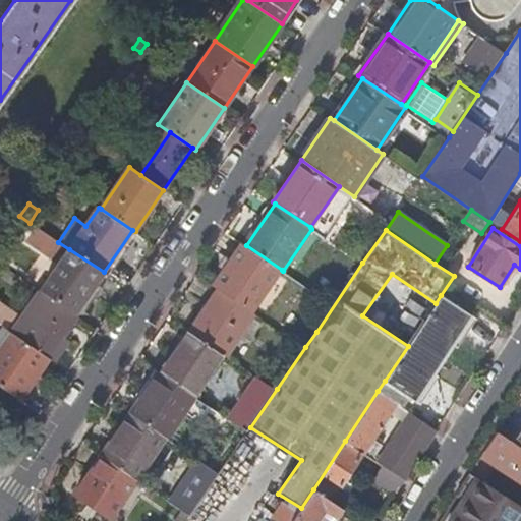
[(60,264),(41,292),(54,300),(74,314),(104,272),(69,249),(58,242),(56,241),(48,254),(60,264)]
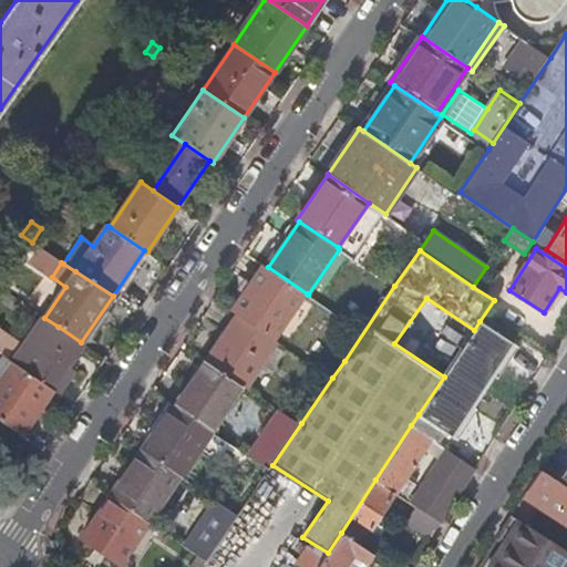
[(238,315),(276,339),(307,294),(268,267),(266,266),(235,311),(238,315)]
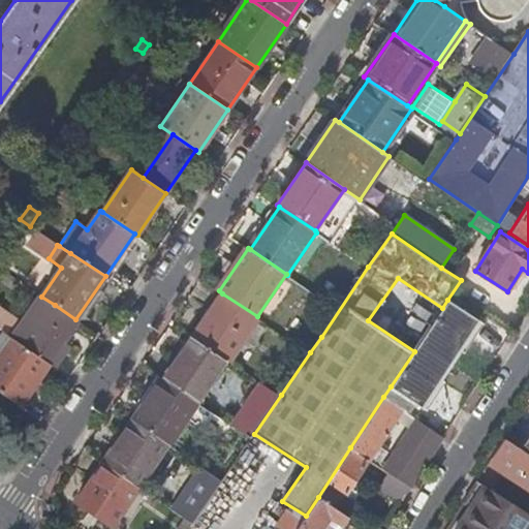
[(227,359),(230,361),(259,318),(257,316),(222,293),(193,336),(227,359)]
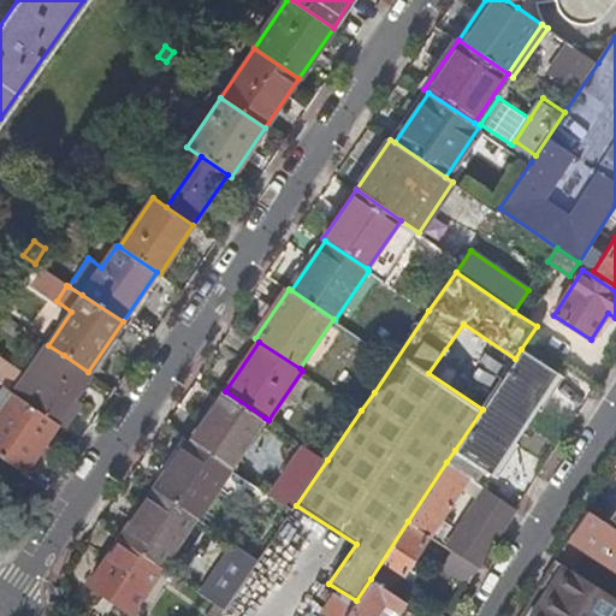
[(30,403),(59,424),(77,397),(92,374),(88,372),(64,355),(48,345),(47,344),(21,381),(3,369),(0,373),(0,383),(15,394),(30,403)]
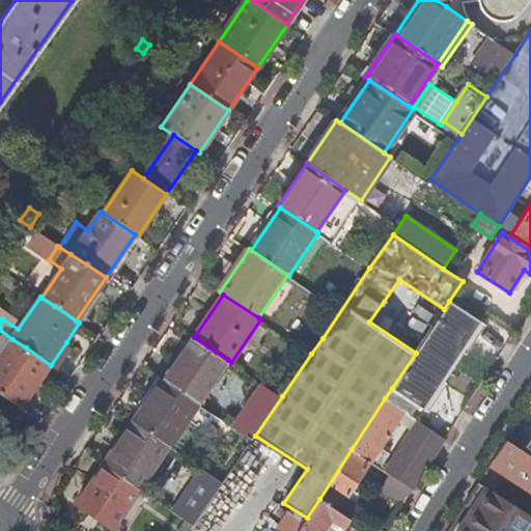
[(416,353),(392,388),(422,408),(480,322),(449,301),(444,309),(416,353)]
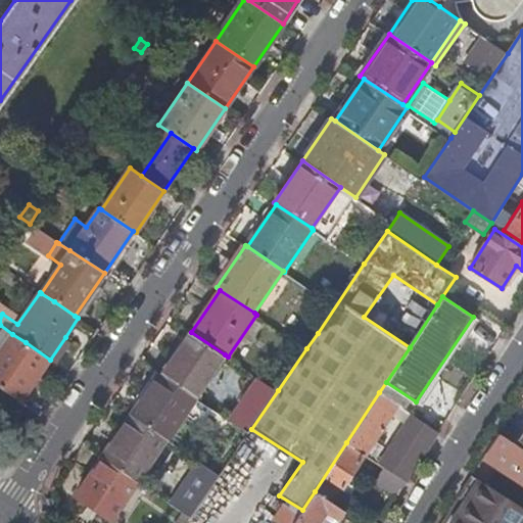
[(306,348),(318,333),(306,326),(296,341),(306,348)]
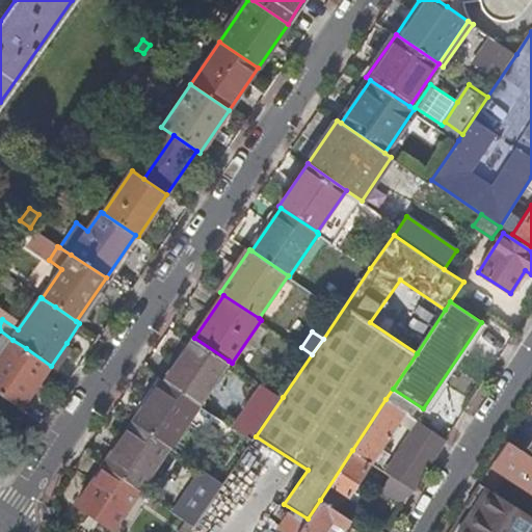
[(165,381),(198,404),(229,361),(194,338),(187,349),(183,346),(173,361),(177,364),(165,381)]
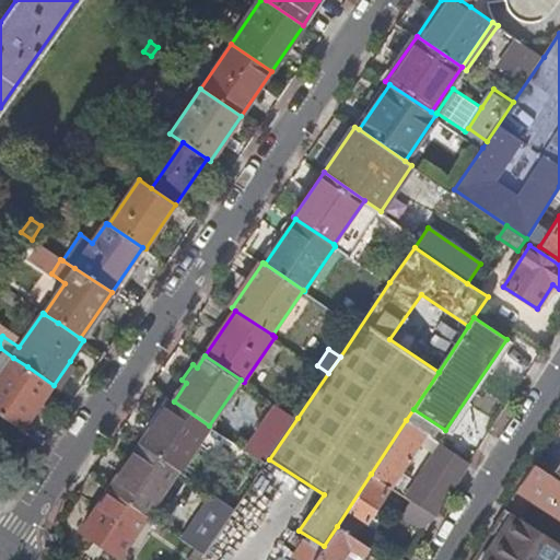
[(0,376),(0,415),(23,430),(54,385),(27,366),(13,358),(0,376)]
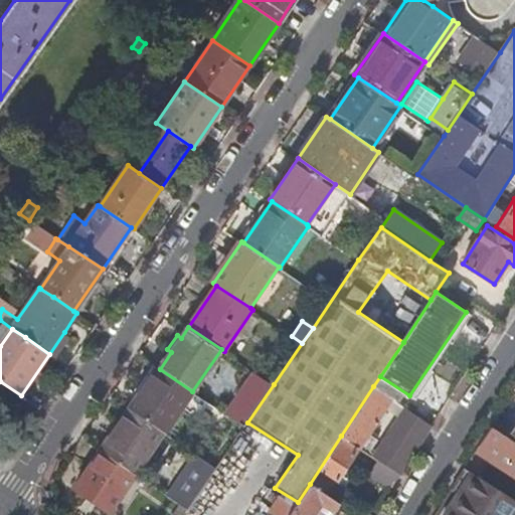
[(49,354),(56,358),(70,336),(64,332),(49,354)]
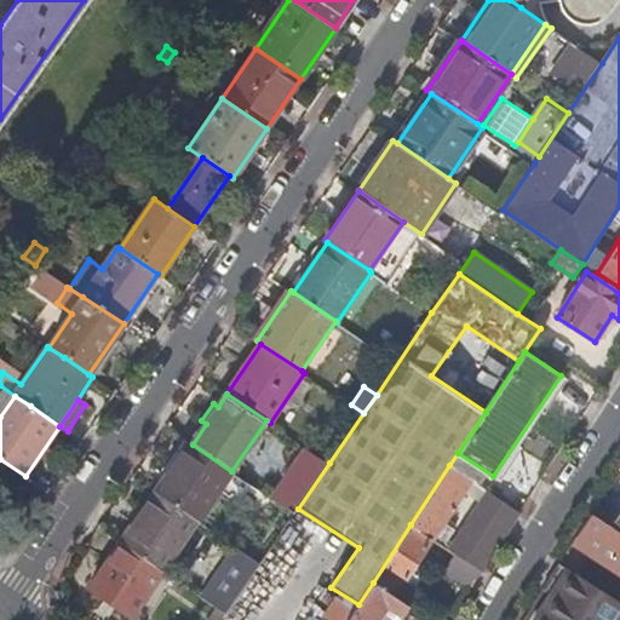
[(197,521),(231,471),(193,445),(189,442),(155,493),(196,521),(197,521)]
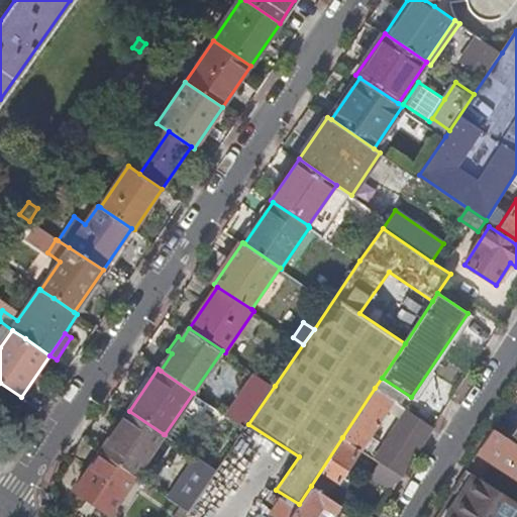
[(245,428),(248,424),(275,386),(255,374),(226,416),(245,428)]
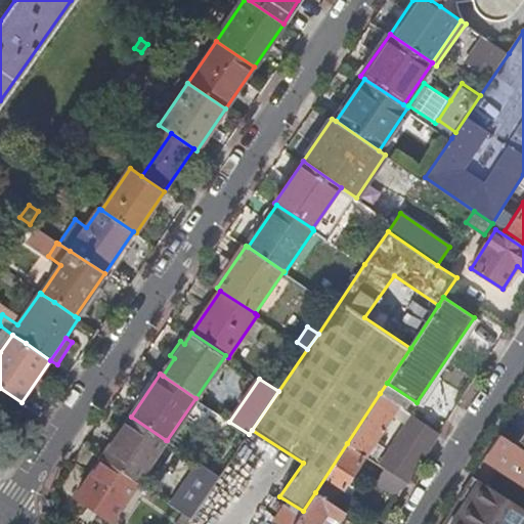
[(380,393),(347,443),(364,453),(370,459),(380,444),(375,442),(398,405),(380,393)]
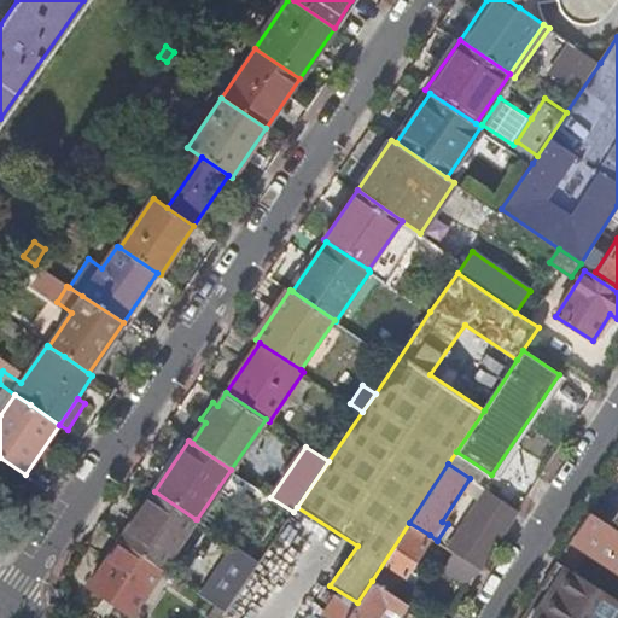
[(487,489),(448,547),(454,551),(481,569),(519,511),(487,489)]
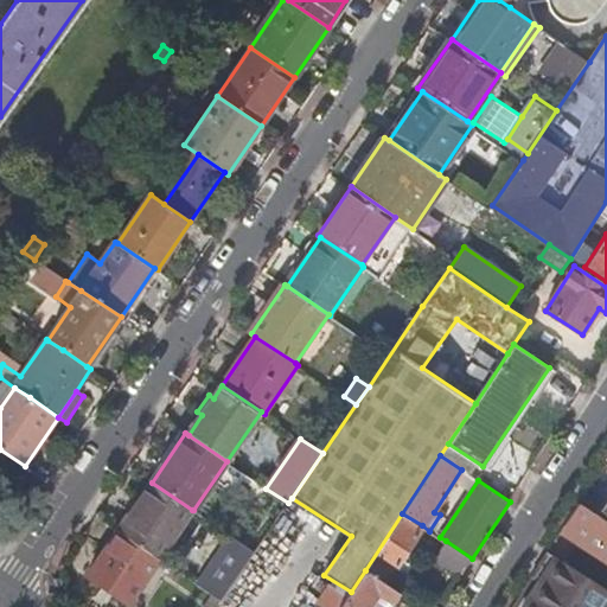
[(152,483),(120,530),(159,557),(192,510),(152,483)]
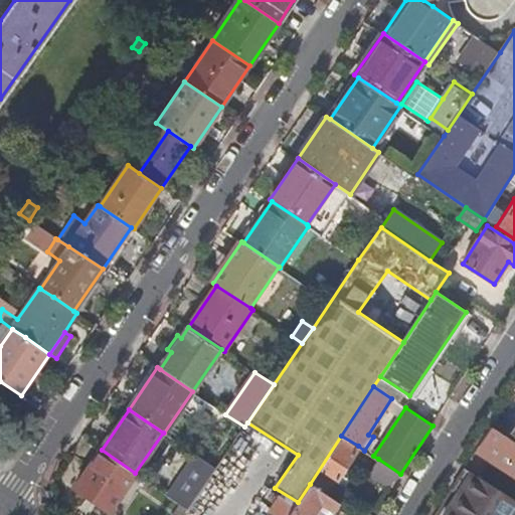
[(514,418),(504,435),(508,438),(514,426),(514,418)]
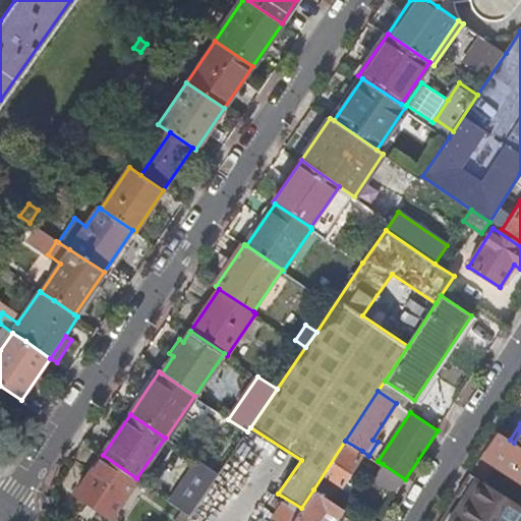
[(510,440),(497,431),(484,451),(520,473),(520,447),(514,443),(510,440)]
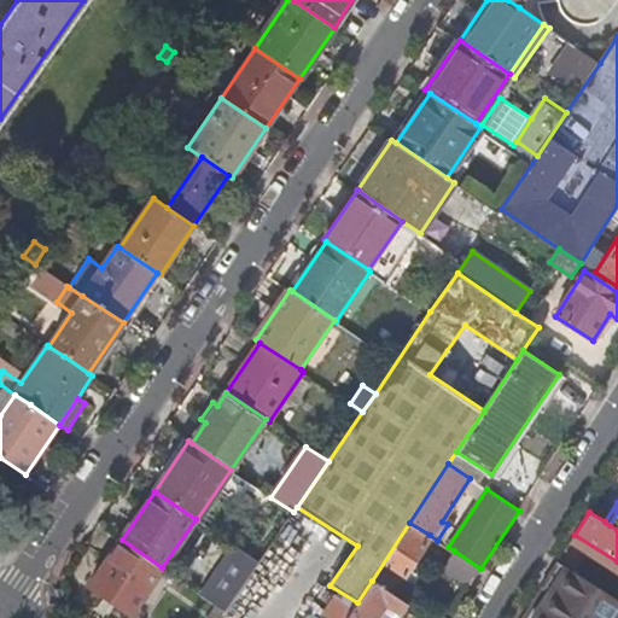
[(409,523),(372,581),(389,592),(400,573),(403,576),(430,535),(409,523)]
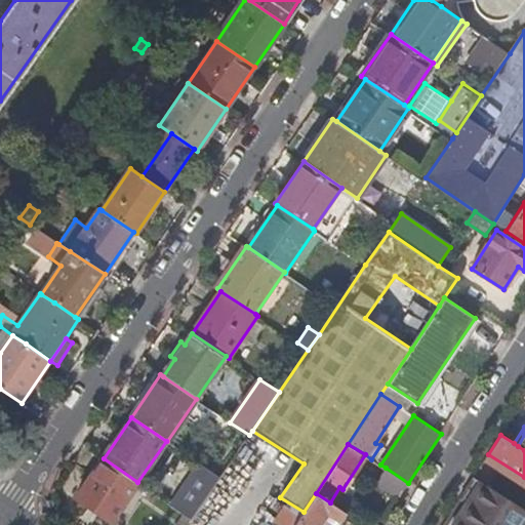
[(137,482),(104,458),(76,499),(111,523),(139,483),(137,482)]
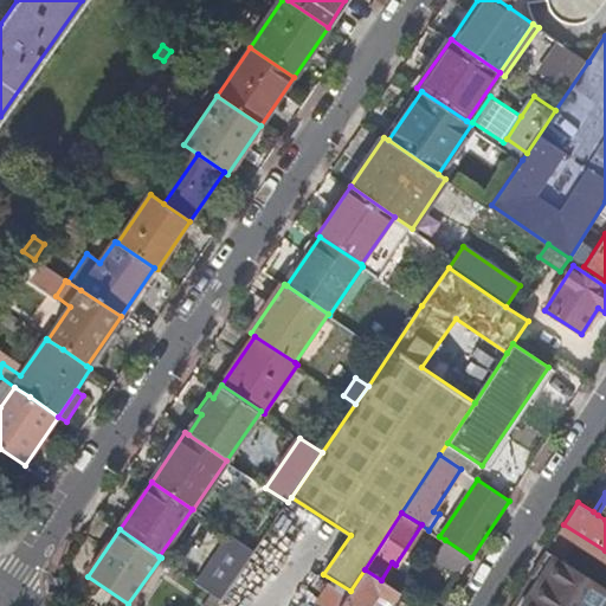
[(221,599),(255,550),(230,535),(198,582),(213,593),(221,599)]
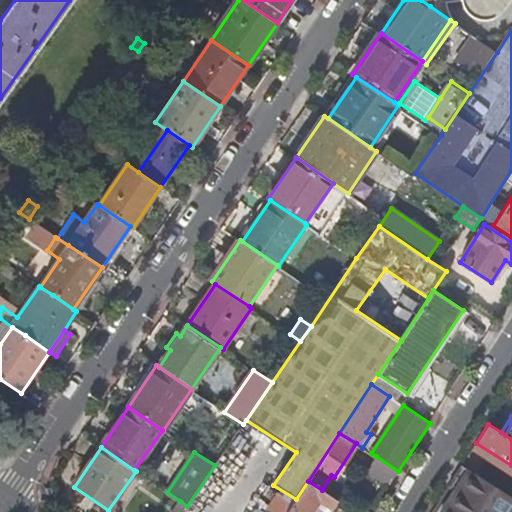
[(367,470),(389,485),(398,471),(376,456),(367,470)]
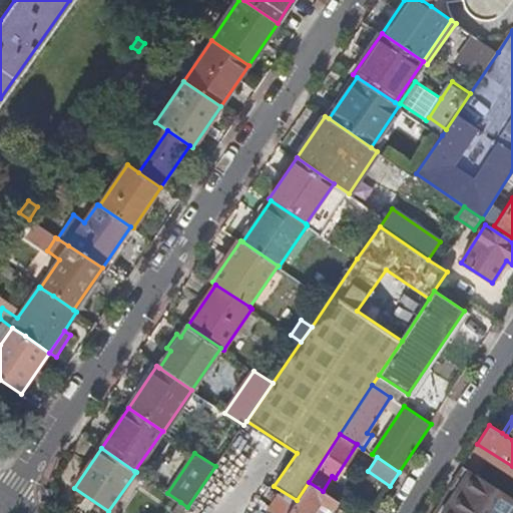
[(512,512),(512,498),(463,466),(450,486),(458,491),(492,512),(512,512)]
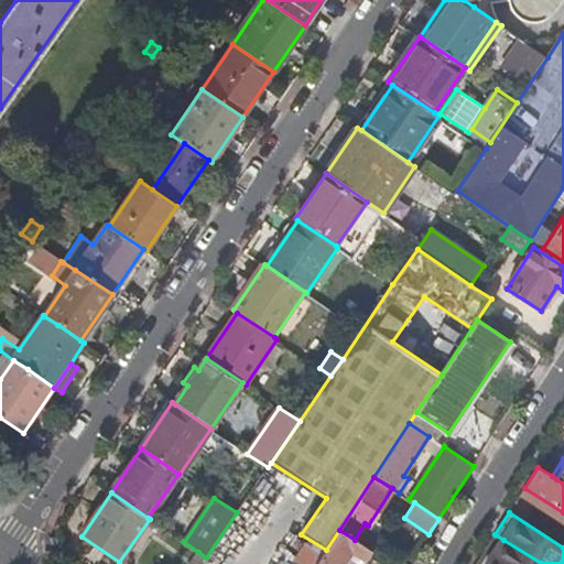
[(324,554),(316,563),(344,563),(353,552),(370,563),(373,563),(379,555),(355,540),(339,530),(326,550),(324,554)]
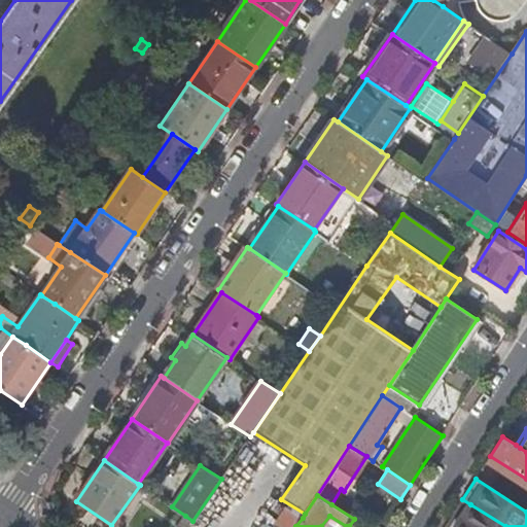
[(505,526),(470,504),(456,526),(505,526)]
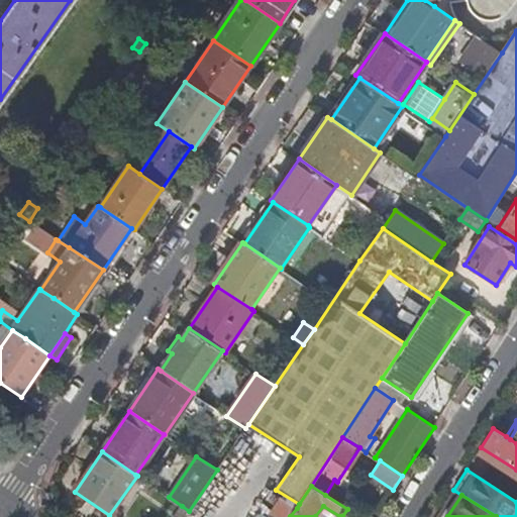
[(275,516),(290,516),(297,508),(283,499),(272,515),(275,516)]
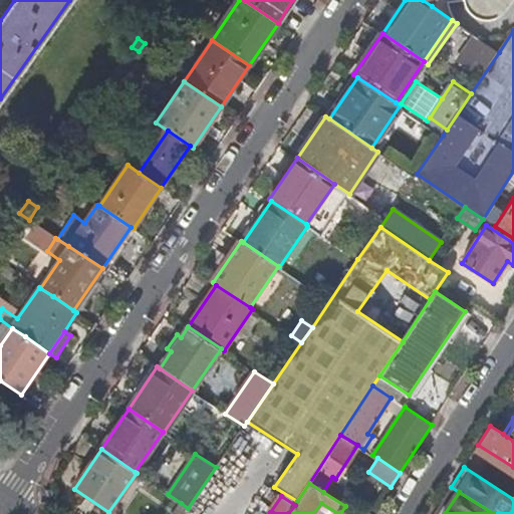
[(183,513),(188,508),(181,503),(173,513),(183,513)]
